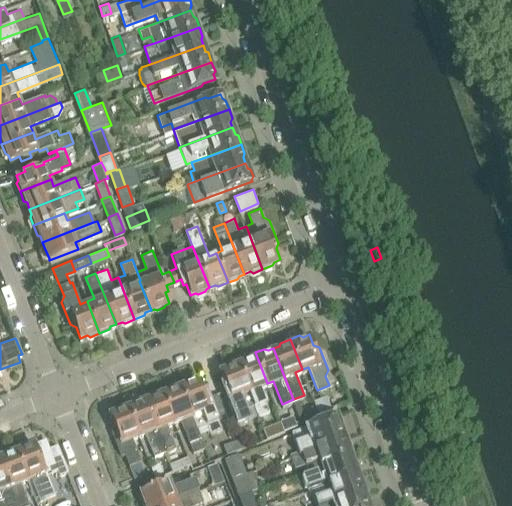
[(244,360),(238,362),(254,404),(258,413),(269,409),(260,386),(267,383),(255,352),(245,356),(244,360)]
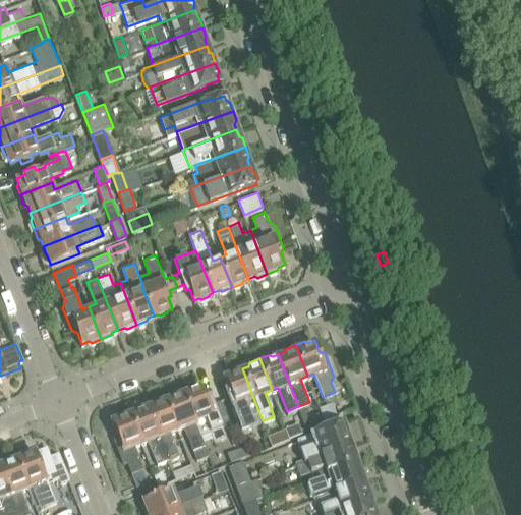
[(228,374),(224,376),(228,387),(225,388),(240,430),(241,428),(252,424),(248,415),(258,411),(242,368),(239,369),(236,368),(229,372),(228,374)]
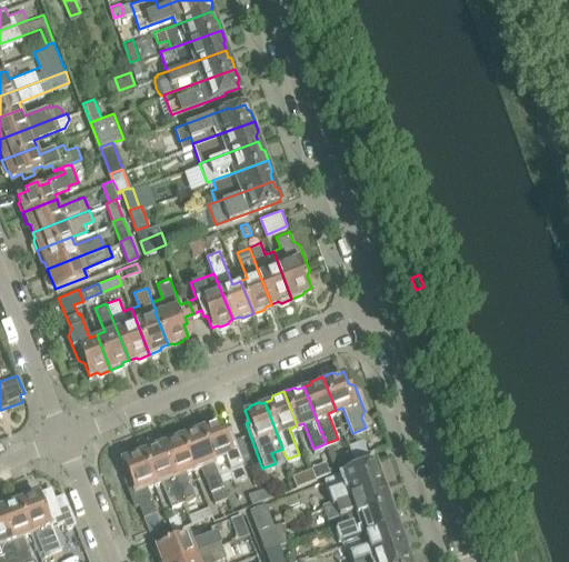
[(203,425),(200,428),(218,471),(228,468),(230,473),(232,478),(246,472),(241,462),(249,459),(240,434),(231,437),(229,430),(226,431),(220,419),(216,421),(212,420),(206,423),(203,425)]
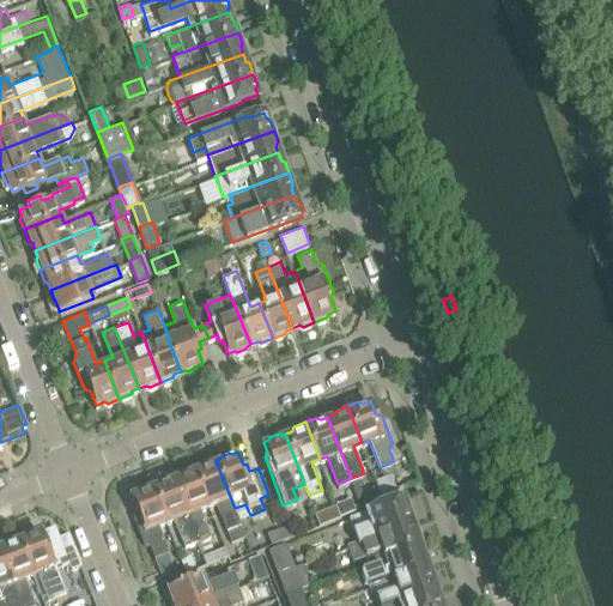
[(205,461),(194,466),(207,498),(213,496),(229,538),(244,532),(235,508),(216,461),(208,464),(205,461)]
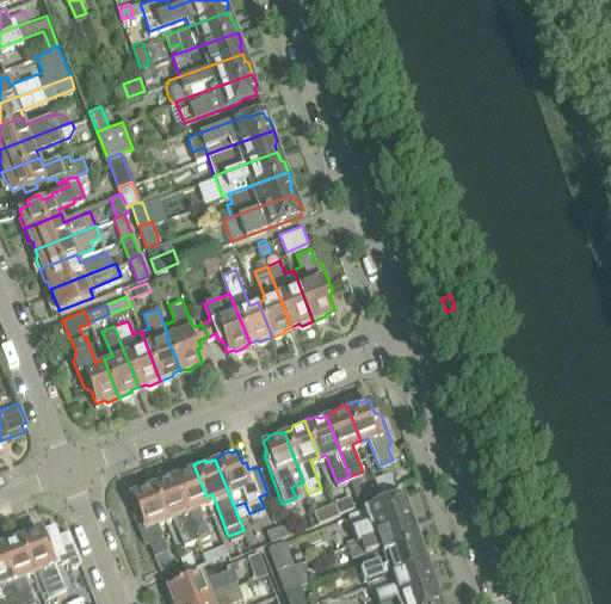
[(180,473),(173,475),(196,534),(208,529),(197,500),(207,497),(193,464),(181,469),(180,473)]
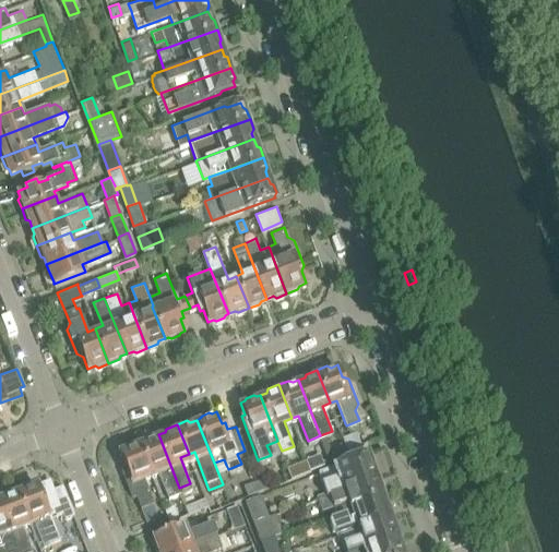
[(342,435),(347,450),(361,444),(361,443),(356,430),(342,435)]
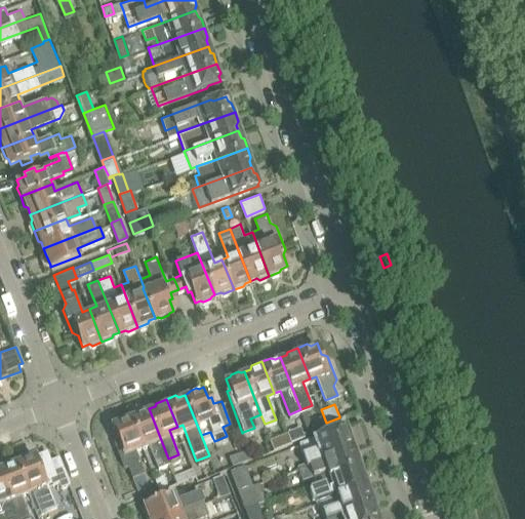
[(139,409),(130,413),(140,441),(147,439),(157,463),(168,458),(149,408),(143,411),(139,409)]
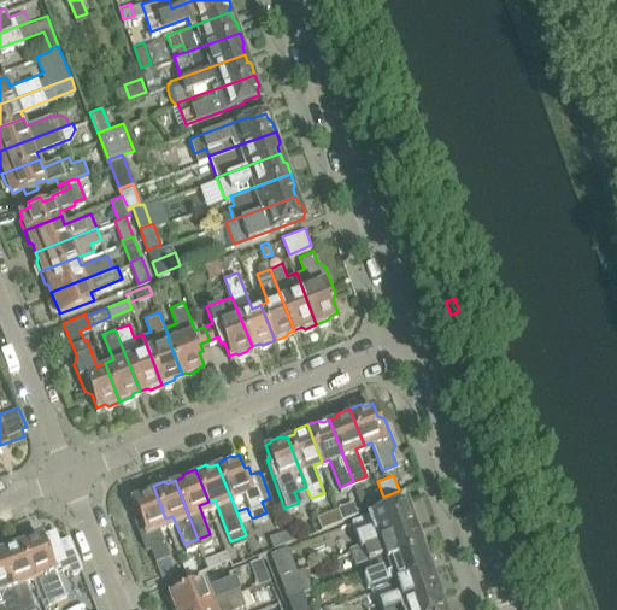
[(140,494),(131,497),(137,511),(134,517),(145,545),(151,547),(162,574),(175,568),(157,522),(165,518),(153,486),(141,491),(140,494)]
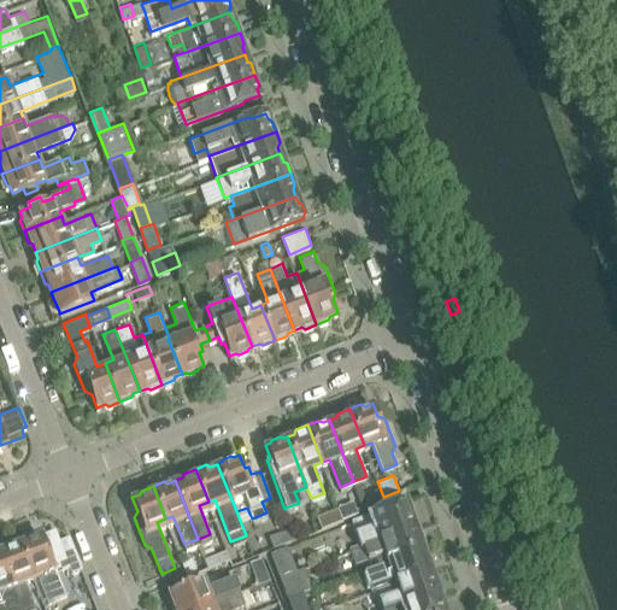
[(405,499),(351,518),(360,544),(413,526),(411,516),(412,512),(409,503),(405,500),(405,499)]
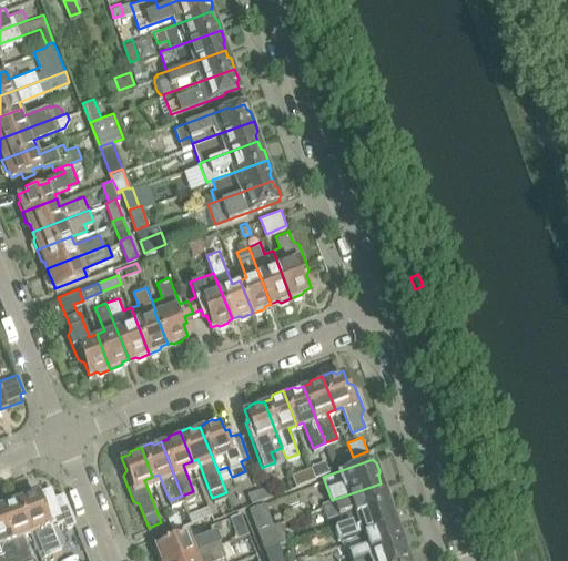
[(322,460),(312,465),(314,471),(316,476),(326,471),(324,467),(322,460)]
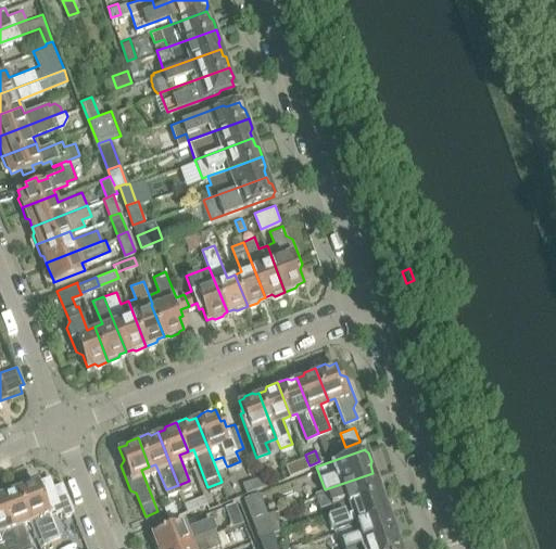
[(305,455),(285,462),(290,473),(310,465),(307,461),(305,455)]
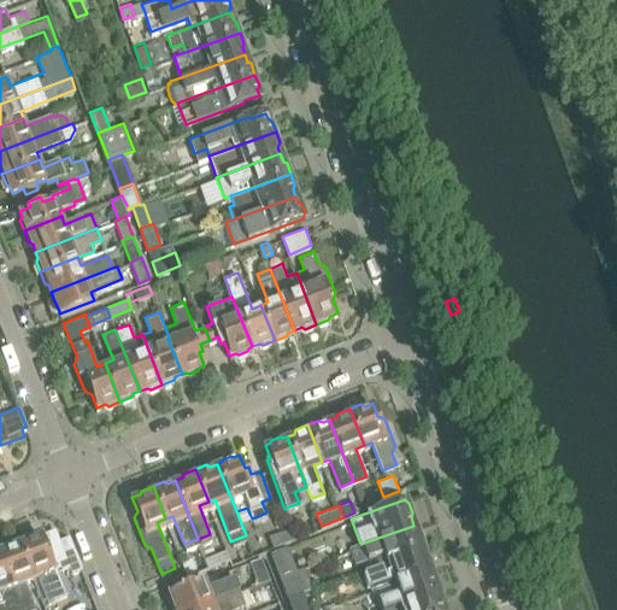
[(295,521),(281,527),(286,539),(300,534),(295,521)]
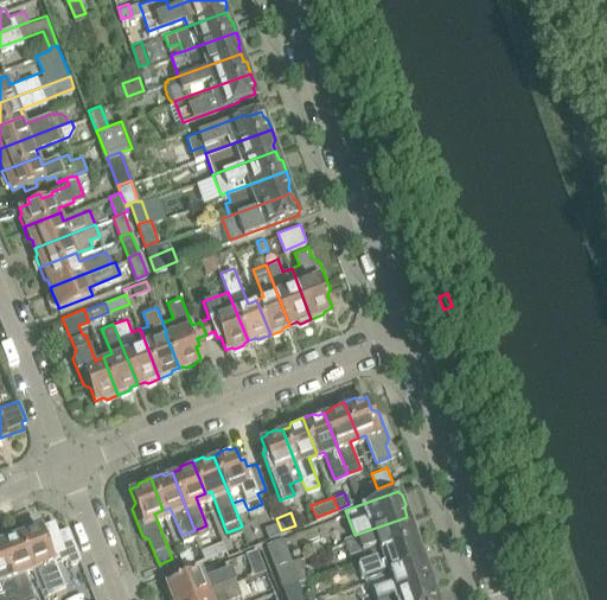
[(364,556),(417,537),(414,527),(410,524),(407,517),(355,535),(346,537),(351,551),(362,548),(364,556)]
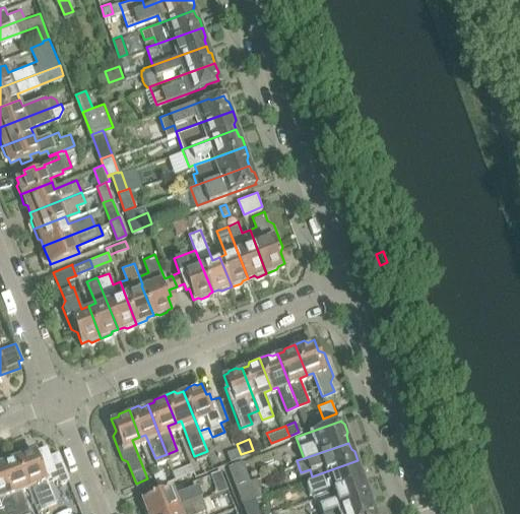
[(25,450),(15,454),(27,486),(28,485),(38,509),(56,502),(48,480),(58,476),(60,480),(68,477),(58,450),(50,453),(47,444),(28,451),(25,450)]
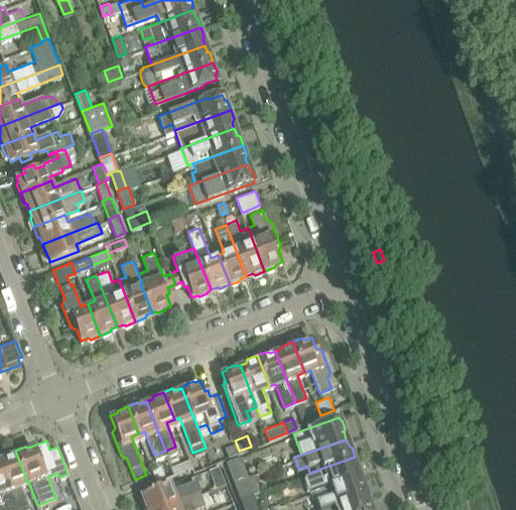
[(235,440),(224,444),(228,456),(239,451),(235,440)]
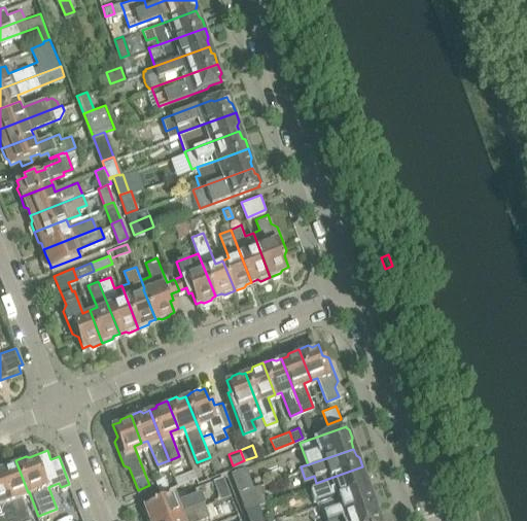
[(4,467),(0,469),(0,474),(18,520),(21,520),(30,518),(21,495),(28,492),(15,460),(5,463),(4,467)]
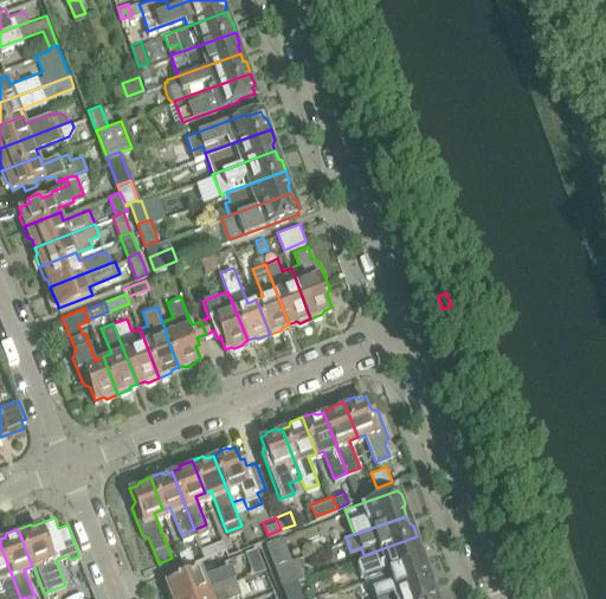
[(290,555),(283,533),(264,540),(272,561),(290,555)]
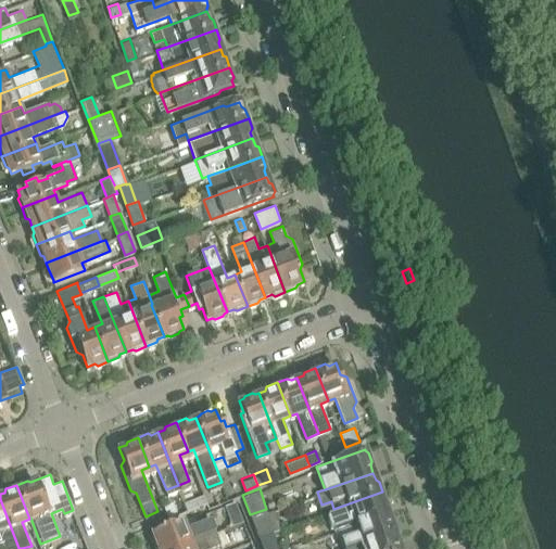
[(190,497),(184,499),(187,509),(206,501),(203,492),(197,494),(190,497)]
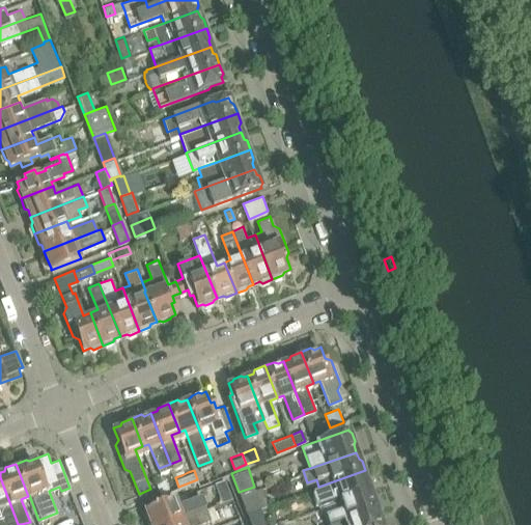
[(319,506),(369,489),(367,484),(368,479),(365,470),(318,487),(313,489),(311,493),(314,501),(318,503),(319,506)]
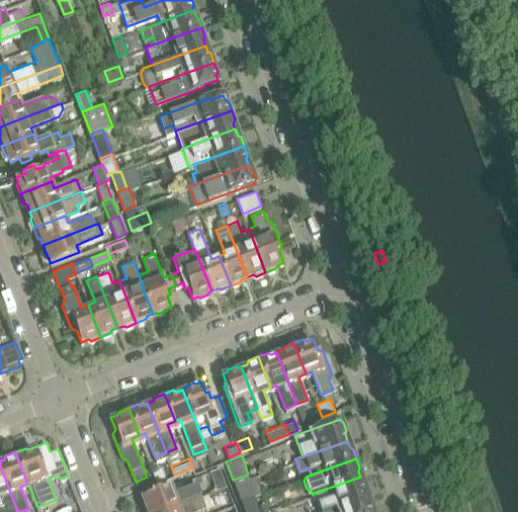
[(0,506),(3,505),(5,511),(17,511),(0,465),(0,506)]
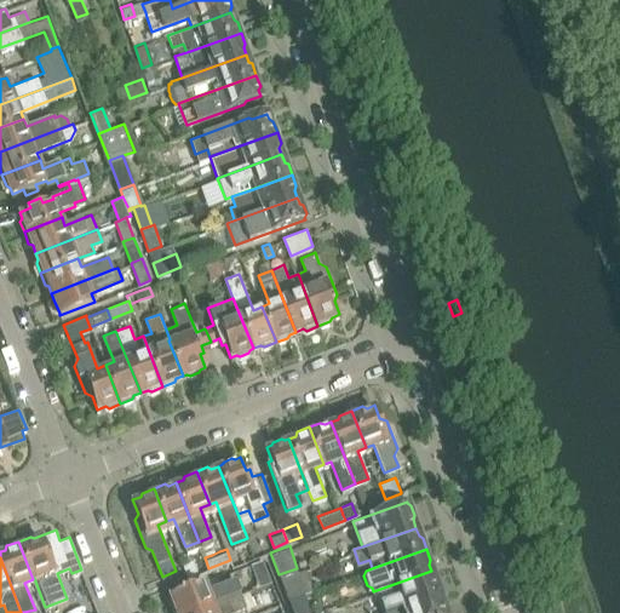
[(194,559),(182,563),(188,577),(199,572),(195,562),(194,559)]
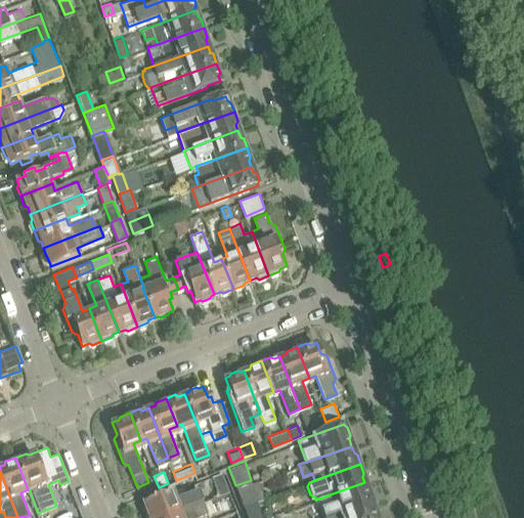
[(211,476),(218,494),(228,490),(221,472),(211,476)]
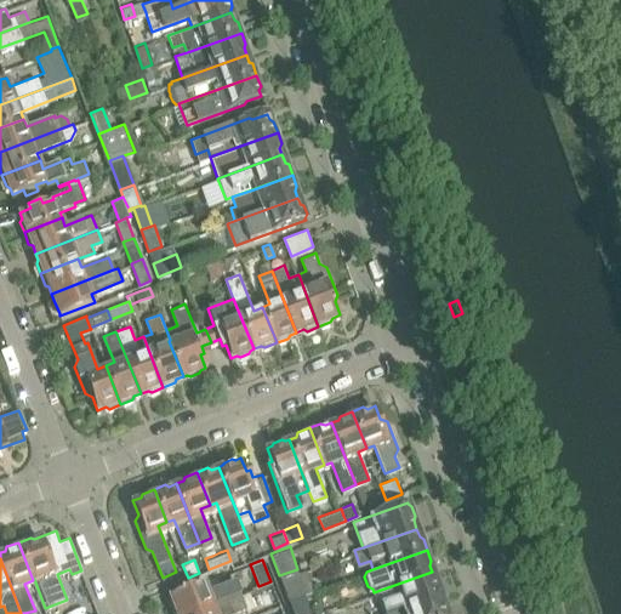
[(306,592),(297,569),(279,575),(289,598),(305,593),(306,592)]
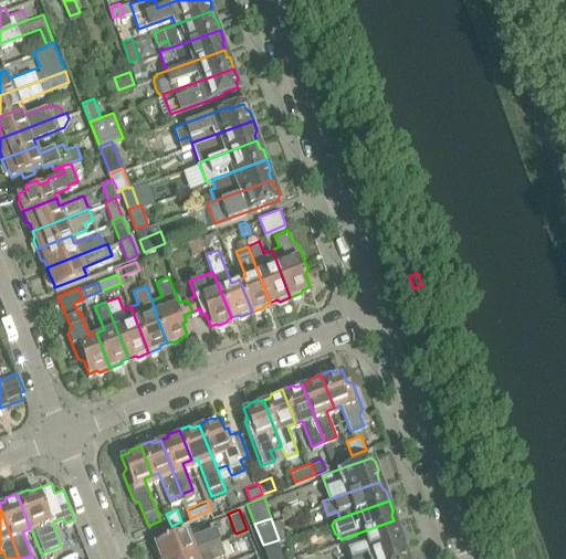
[(394,520),(346,537),(353,557),(400,540),(399,536),(400,533),(398,524),(395,523),(394,520)]
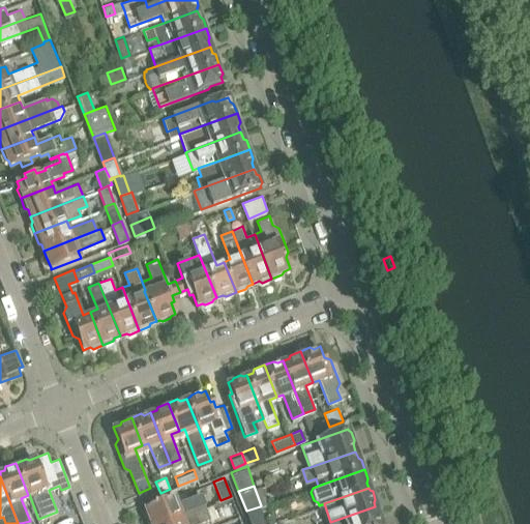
[(146,510),(145,513),(147,520),(150,521),(150,523),(159,523),(205,506),(201,495),(189,499),(187,491),(175,496),(145,507),(146,510)]
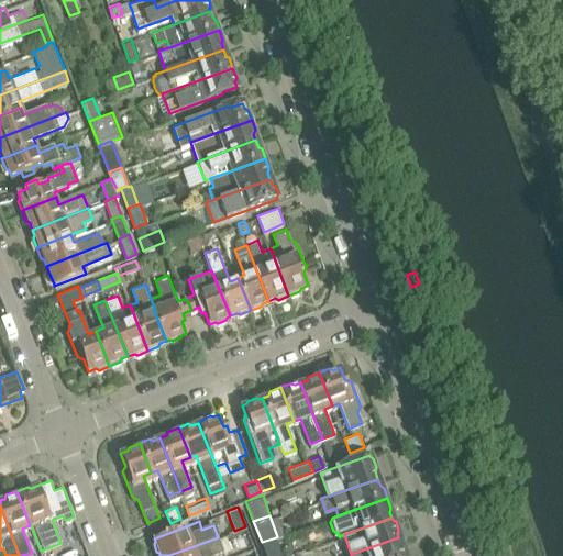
[(218,537),(169,555),(205,555),(232,545),(227,533),(218,537)]
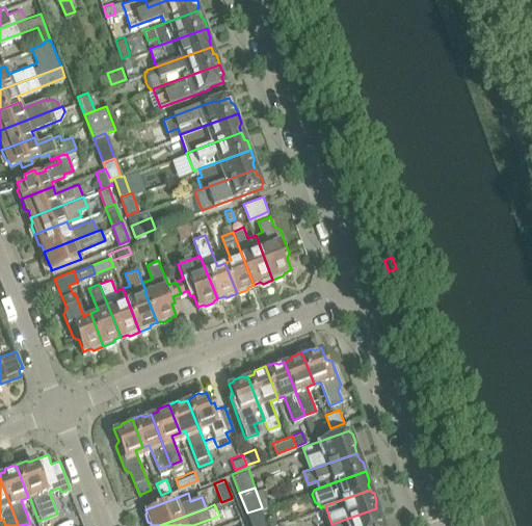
[(247,513),(251,525),(267,525),(261,508),(247,513)]
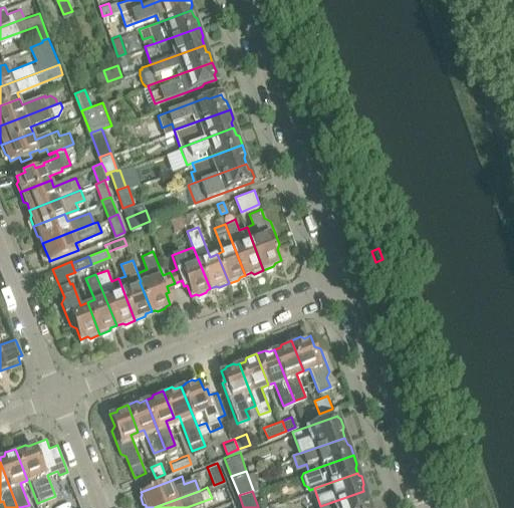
[(372,507),(370,501),(366,499),(363,491),(320,506),(315,507),(372,507)]
